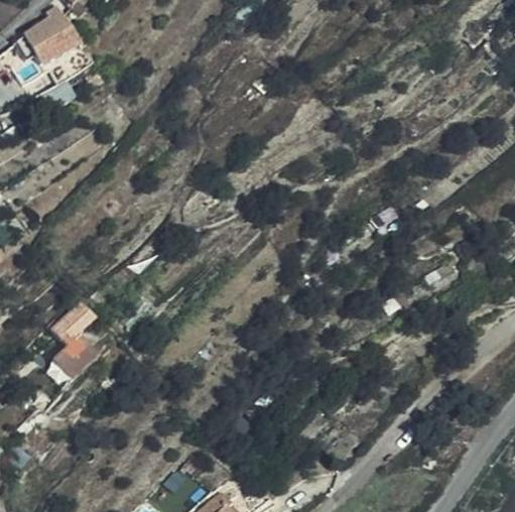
[(58,0),(67,9),(75,0),(58,0)]
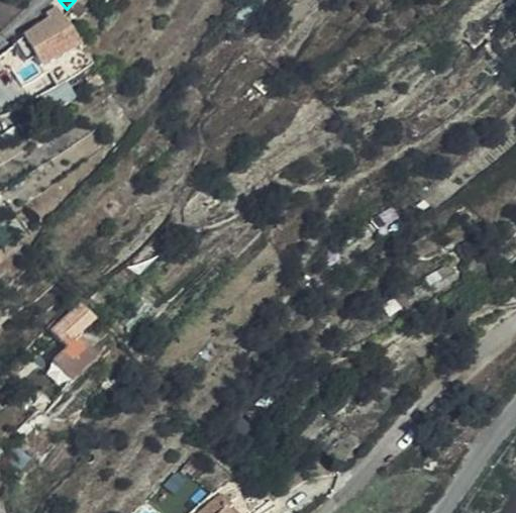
[(80,42),(62,14),(56,7),(44,13),(46,18),(24,33),(25,35),(37,54),(41,59),(65,53),(71,62),(86,53),(80,42)]
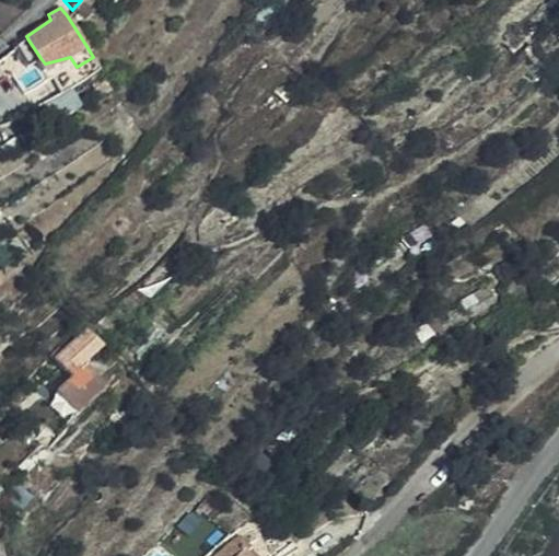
[(27,38),(16,44),(30,64),(41,58),(27,38)]
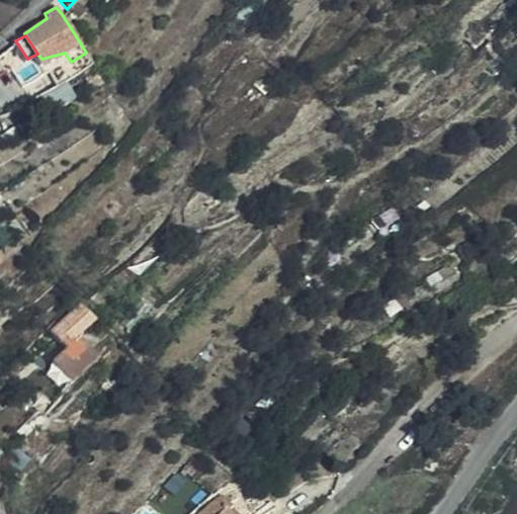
[(77,97),(65,79),(32,98),(45,117),(77,97)]
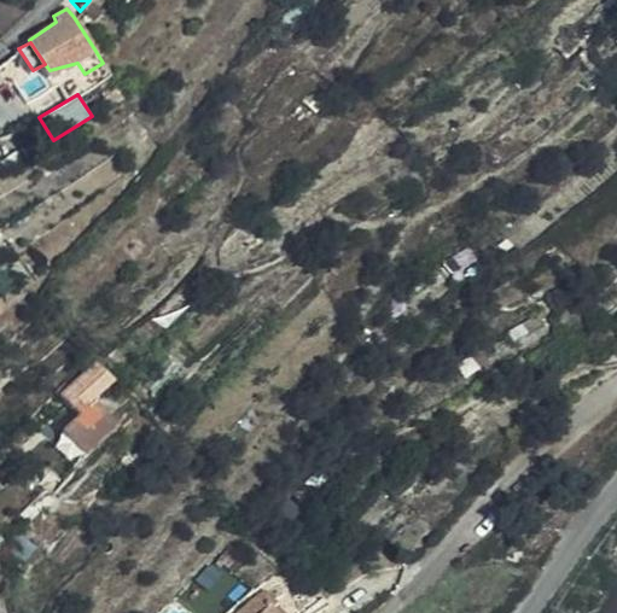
[(0,308),(25,291),(15,276),(0,287),(0,308)]
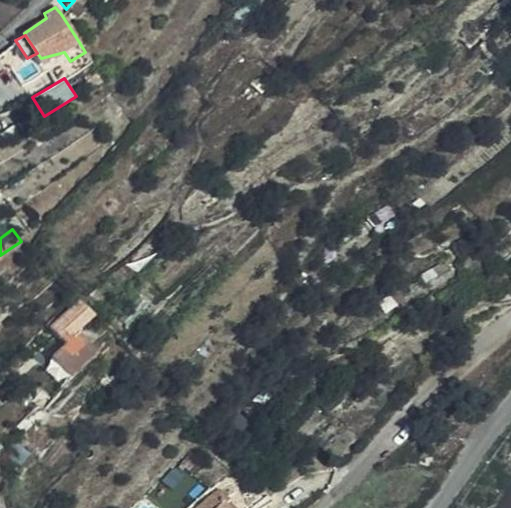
[(93,311),(74,290),(45,320),(58,334),(62,329),(69,337),(52,354),(71,374),(97,349),(76,327),(93,311)]
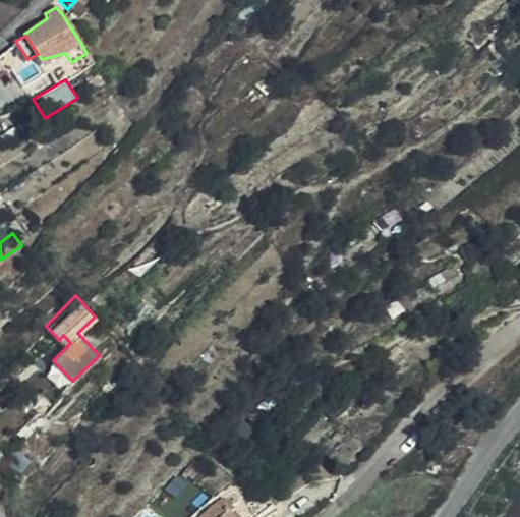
[(38,388),(15,366),(2,382),(24,402),(38,388)]
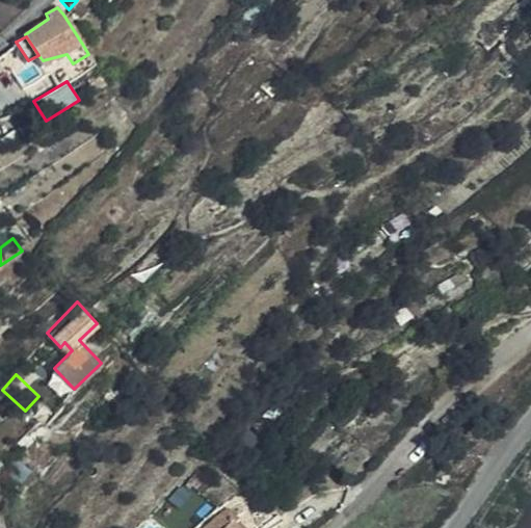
[(194,484),(207,471),(198,465),(187,477),(194,484)]
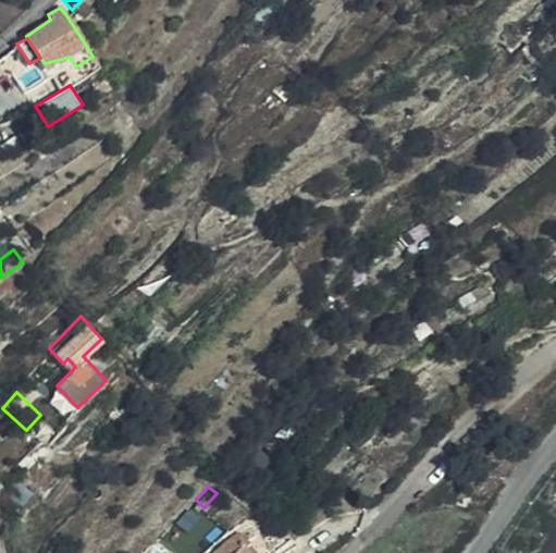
[(234,552),(245,544),(251,552),(260,552),(239,527),(212,551),(213,552),(234,552)]
